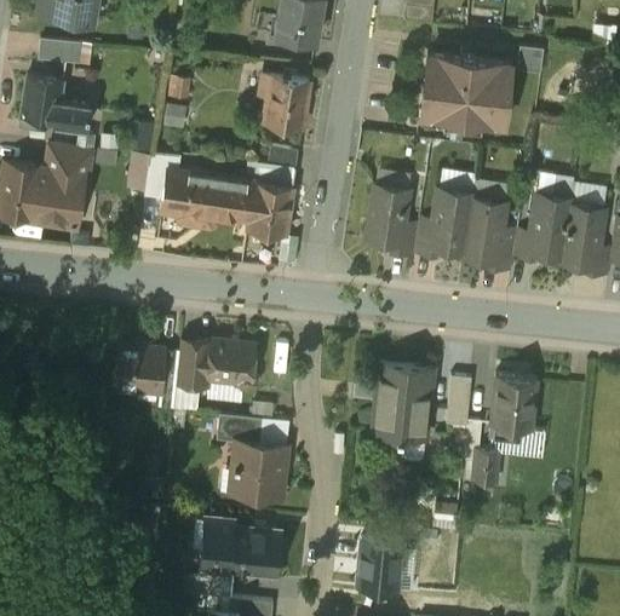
[(39,0),(38,12),(38,13),(93,22),(93,21),(92,21),(95,0),(39,0)]
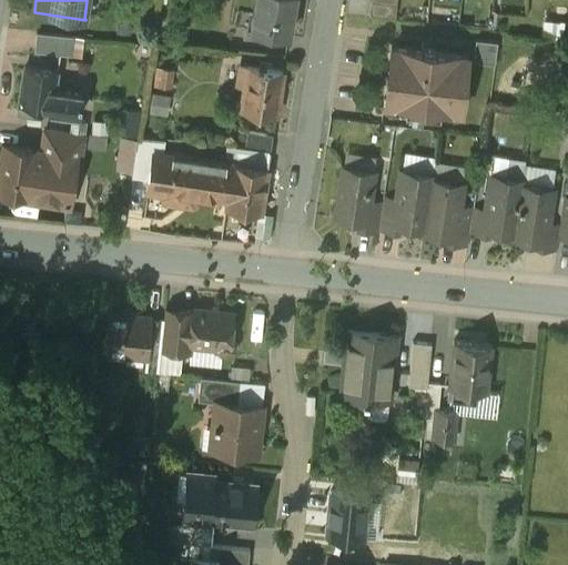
[(294,0),(257,0),(255,17),(255,18),(253,32),(253,33),(288,39),(290,38),(288,38),(292,21),(294,0)]
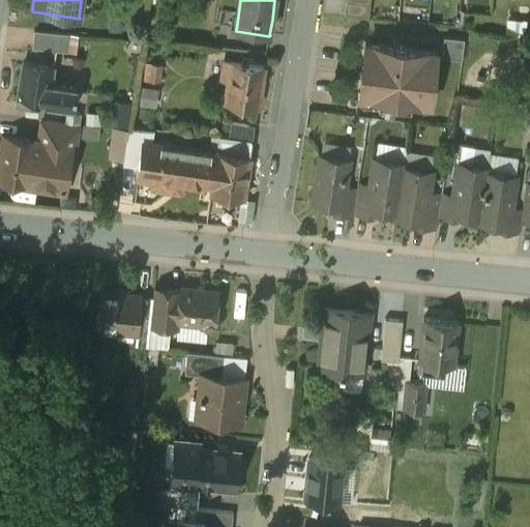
[(371,7),(347,4),(346,17),(370,19),(371,7)]
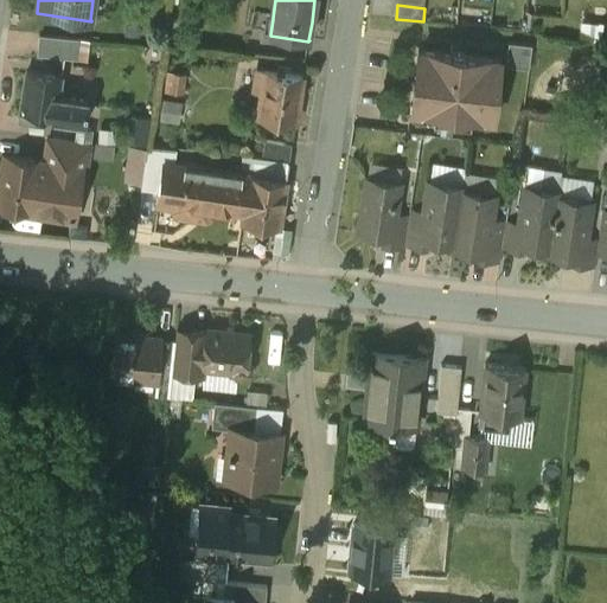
[(76,42),(38,38),(36,57),(74,62),(76,42)]
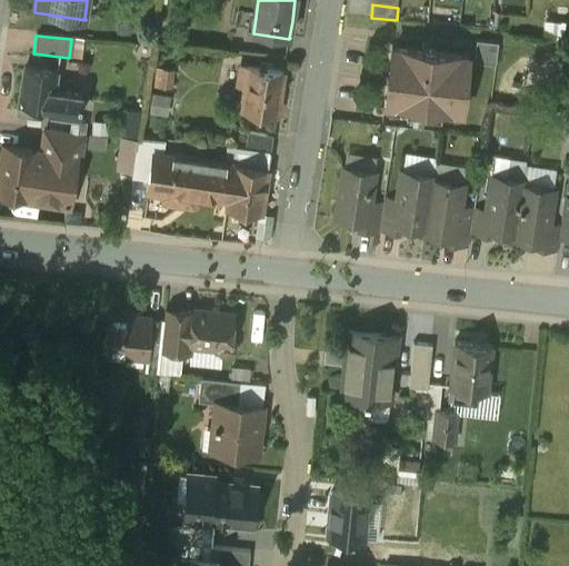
[(500,45),(478,42),(475,65),(497,67),(500,45)]
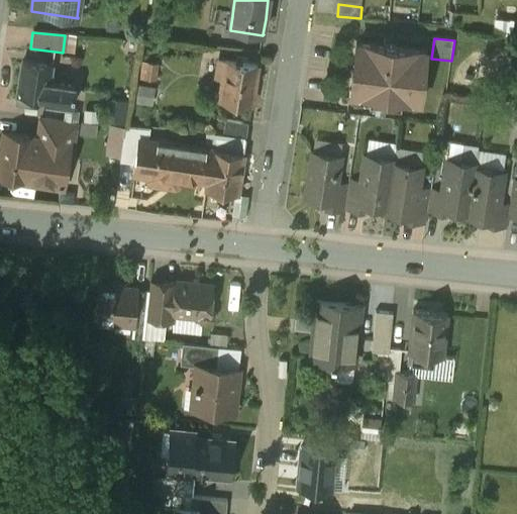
[(386,47),(386,49),(356,46),(351,91),(367,92),(371,97),(402,101),(407,97),(421,98),(427,54),(398,50),(399,48),(386,47)]
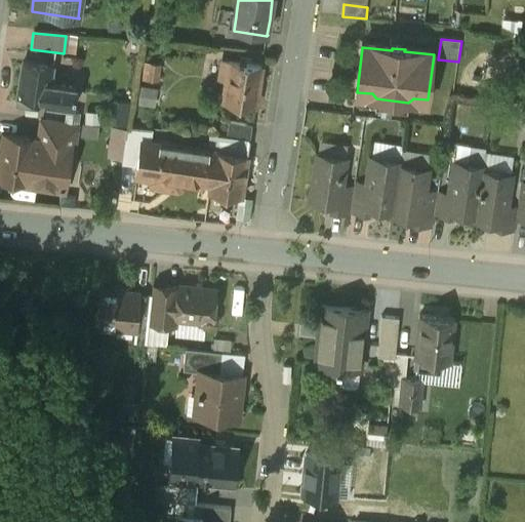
[(263,68),(230,63),(230,65),(223,64),(220,81),(227,82),(224,103),(256,108),(263,68)]
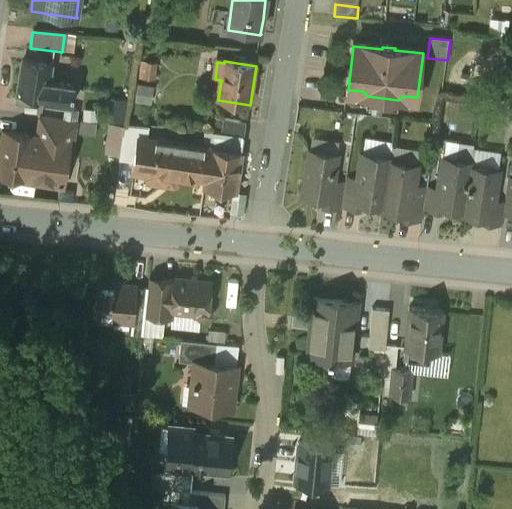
[(50,67),(22,63),(15,103),(30,105),(31,98),(71,104),(73,88),(47,84),(50,67)]
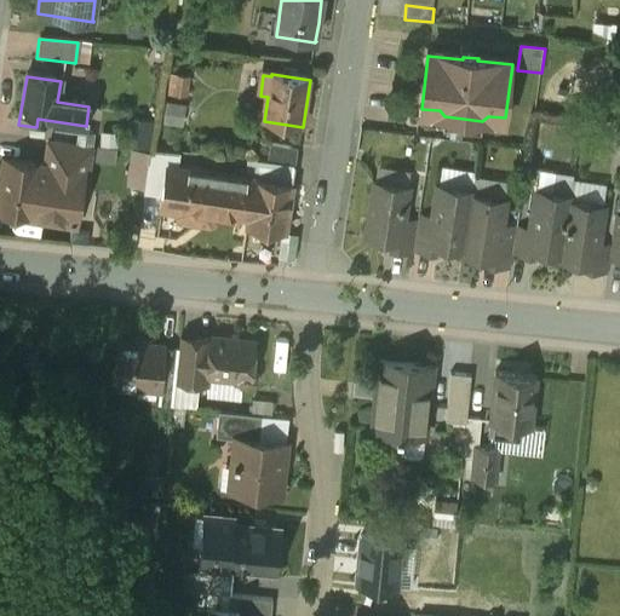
[(189,79),(176,78),(173,96),(187,97),(189,79)]
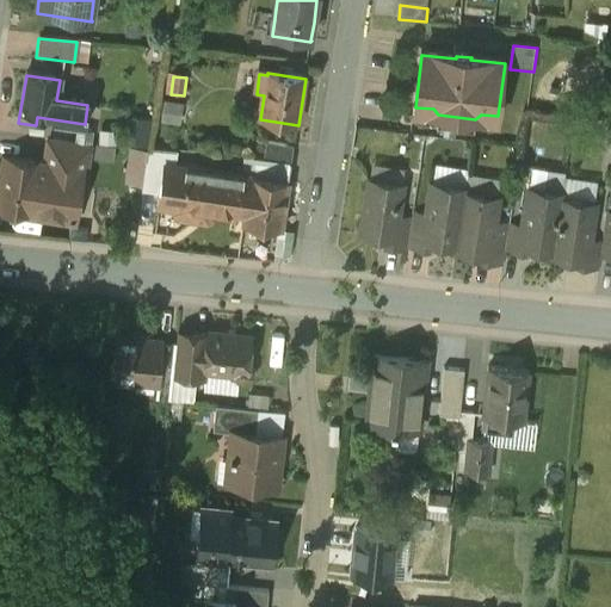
[(134,117),(136,142),(154,141),(153,116),(134,117)]
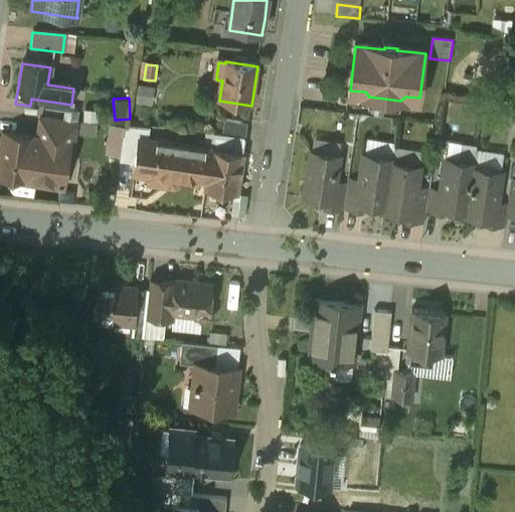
[(76,125),(41,119),(37,140),(69,146),(73,147),(76,125)]
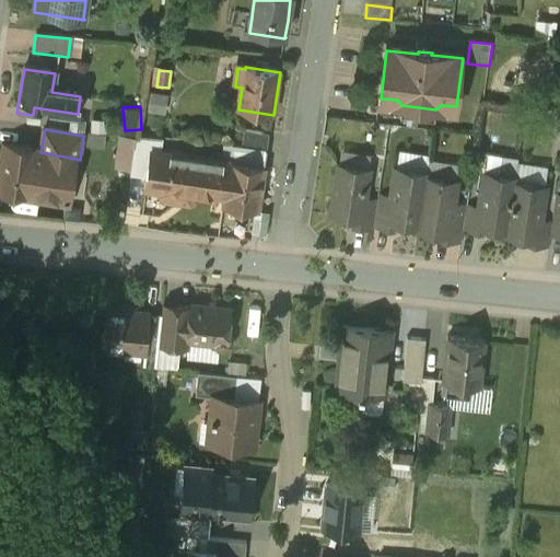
[(269,137),(245,134),(244,149),(267,152),(269,137)]
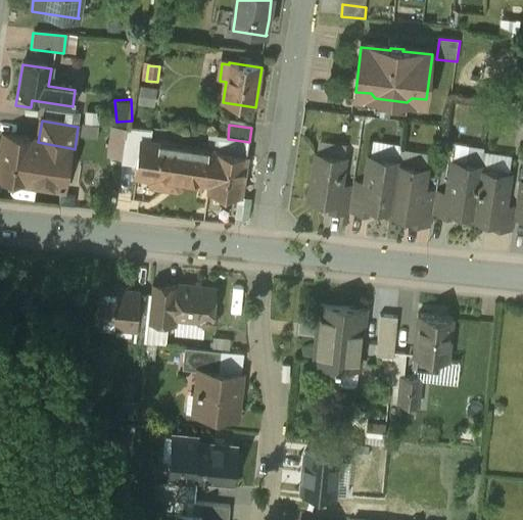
[(152,131),(128,129),(122,163),(136,166),(137,166),(140,141),(151,143),(152,131)]
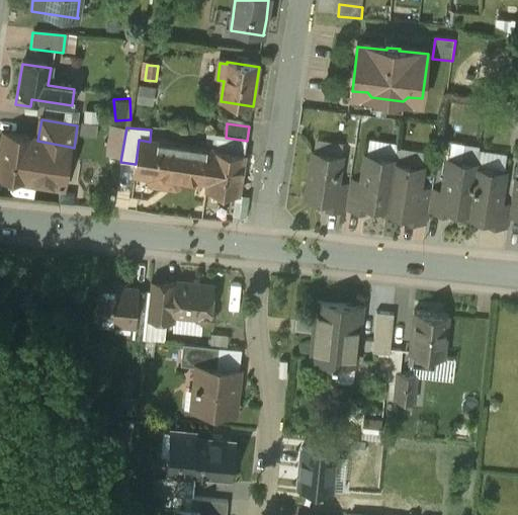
[(37,141),(4,136),(0,159),(0,177),(38,183),(37,185),(64,189),(70,147),(37,141)]
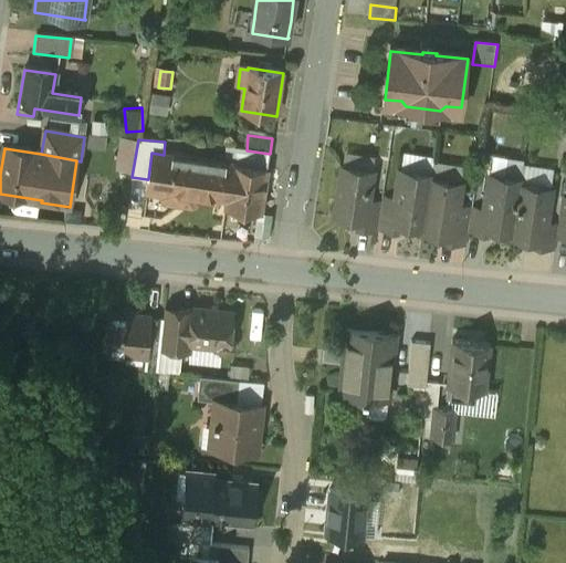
[(247,150),(234,149),(232,166),(268,170),(270,154),(247,150)]
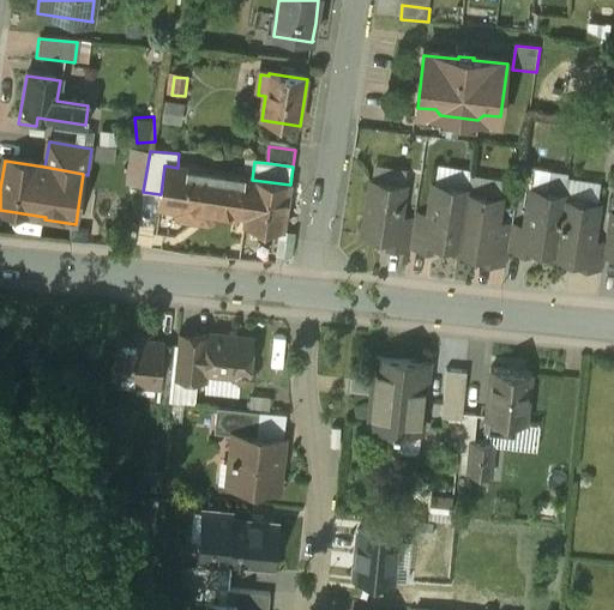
[(178,168),(164,165),(161,194),(160,194),(157,210),(176,212),(176,216),(180,222),(196,224),(203,219),(209,227),(214,222),(215,218),(238,222),(239,216),(238,216),(244,179),(244,176),(210,171),(210,173),(178,168)]
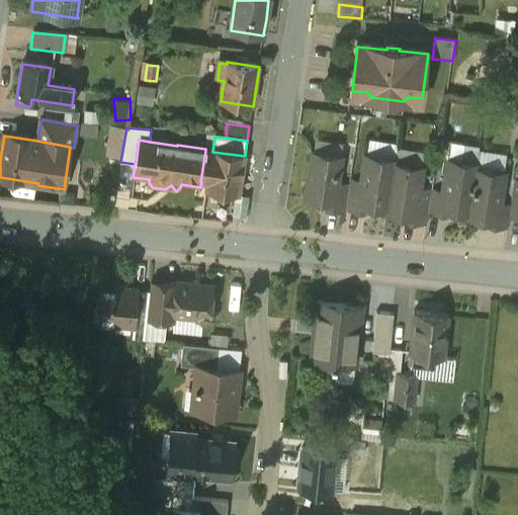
[(212,152),(205,151),(200,182),(201,182),(207,183),(206,191),(239,196),(245,156),(212,152)]
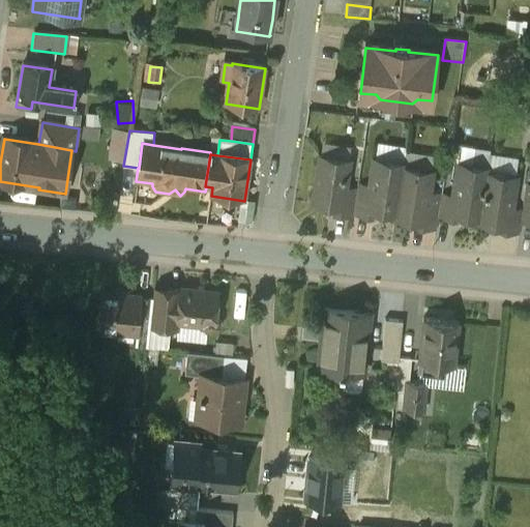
[(349,162),(321,156),(314,204),(336,208),(342,209),(345,189),(349,162)]
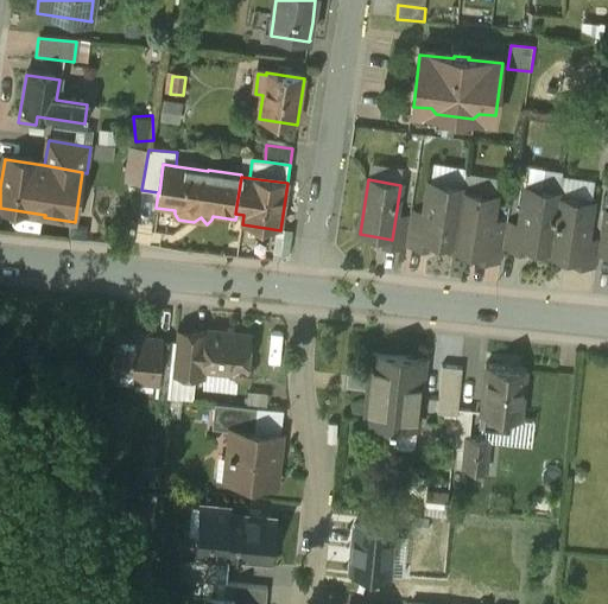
[(463,189),(430,183),(425,216),(422,242),(428,243),(455,247),(463,192),(463,189)]
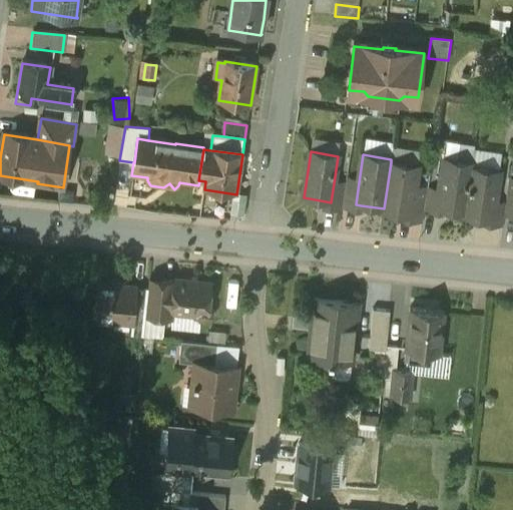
[(473,163),(445,159),(440,191),(445,192),(442,209),(464,212),(465,212),(472,167),(473,163)]
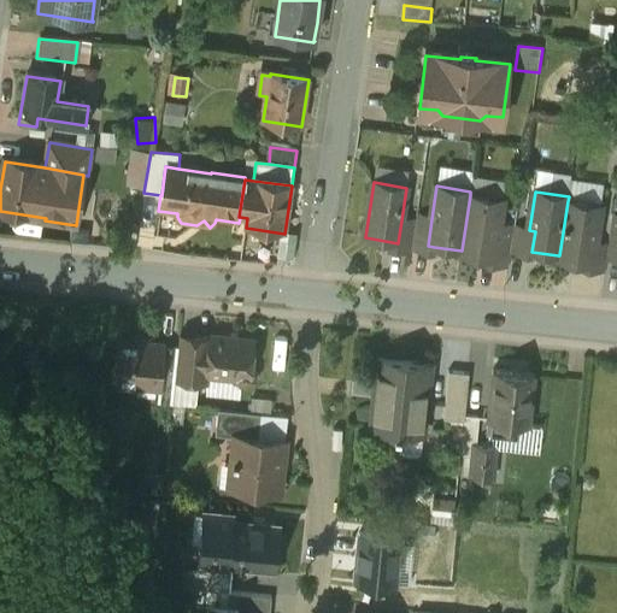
[(503,201),(470,195),(462,251),(460,255),(488,259),(494,260),(499,225),(503,201)]
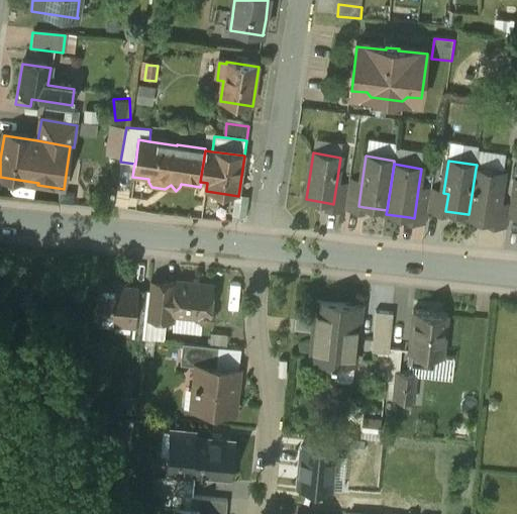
[(476,169),(469,214),(468,214),(468,218),(491,222),(493,205),(498,205),(504,173),(476,169)]
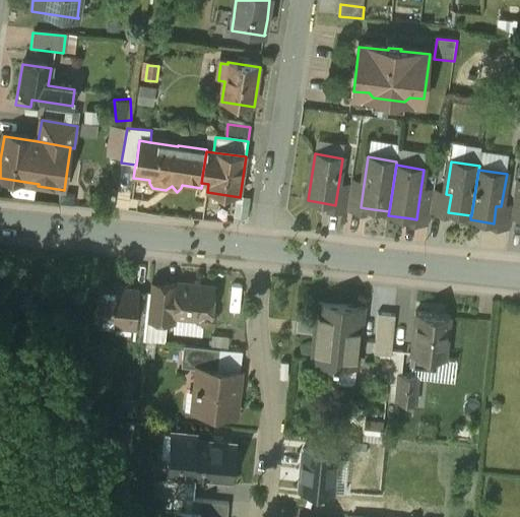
[(364,185),(351,183),(350,188),(346,212),(365,215),(366,208),(361,207),(364,185)]
